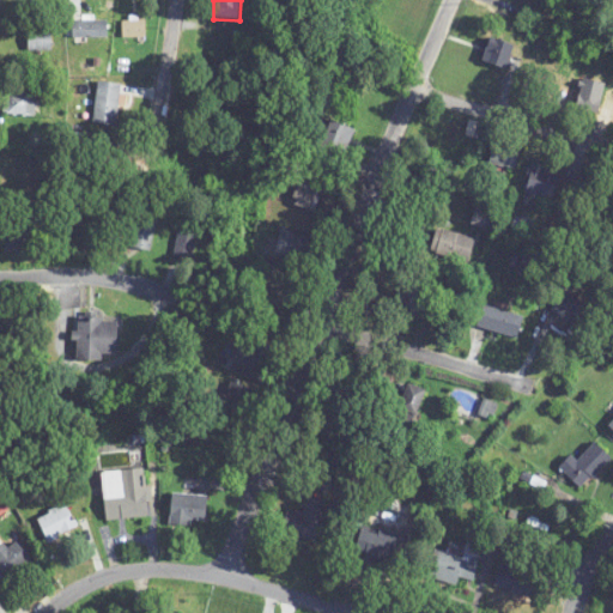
[(122,40),(147,40),(147,19),(122,19),(122,40)]
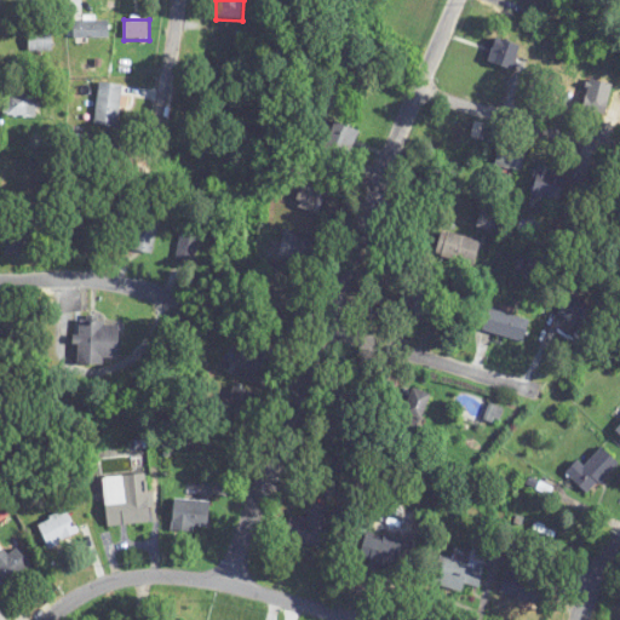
[(109,39),(109,22),(72,22),(72,39),(109,39)]
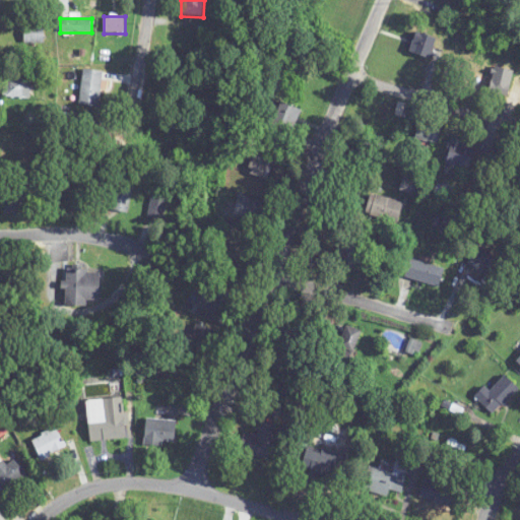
[(44,25),(23,25),(23,44),(44,44),(44,25)]
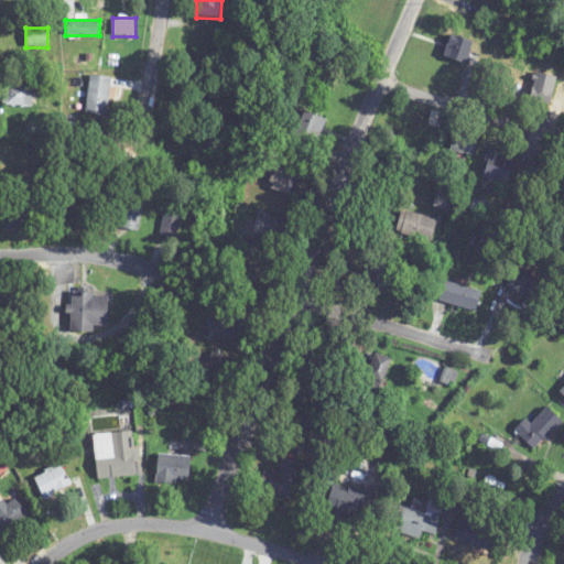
[(474,44),(452,35),(443,56),(465,65),(474,44)]
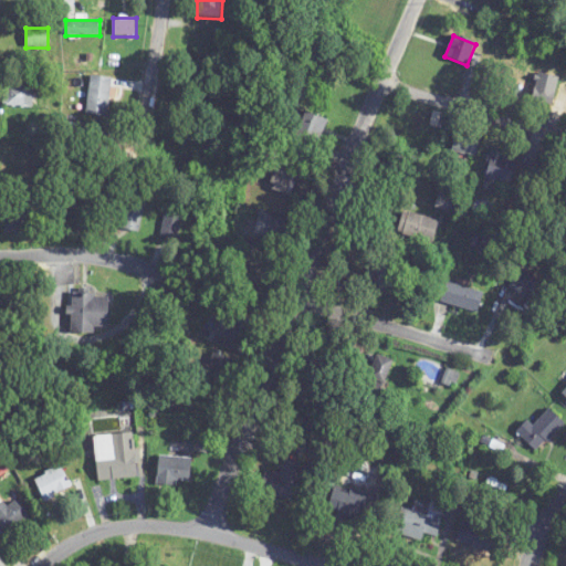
[(530,103),(552,108),(559,79),(537,73),(530,103)]
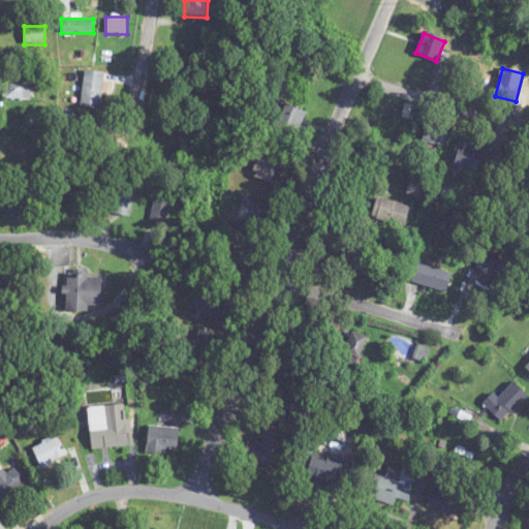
[(84,71),(81,109),(101,111),(105,73),(84,71)]
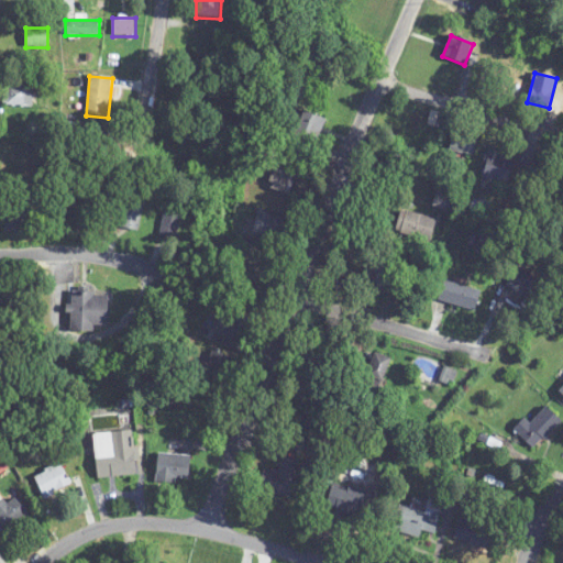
[(32,87),(3,87),(3,108),(32,108),(32,87)]
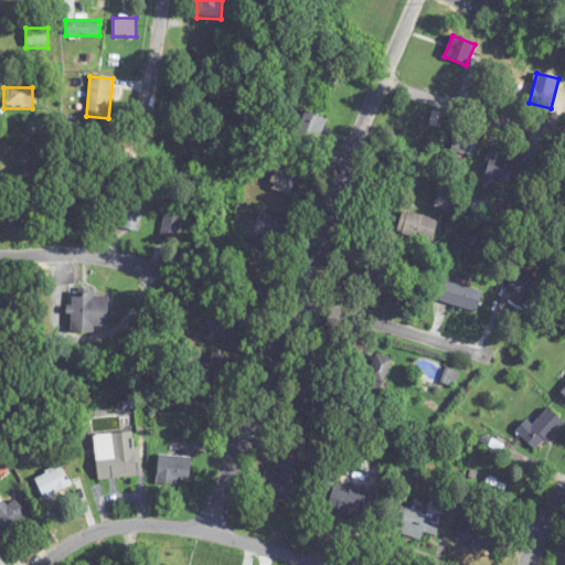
[(327,120),(302,113),(295,137),(318,145),(327,120)]
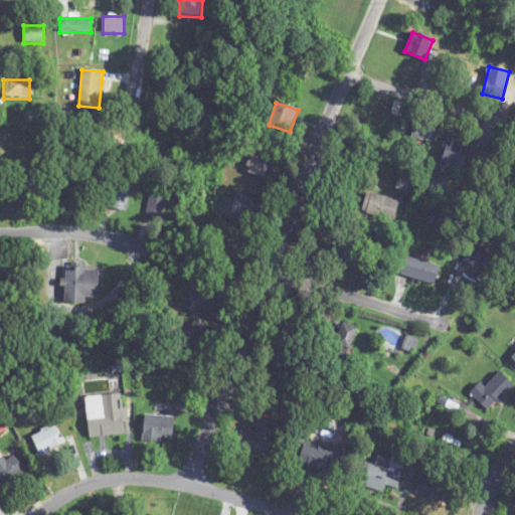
[(409,138),(431,144),(437,127),(415,120),(409,138)]
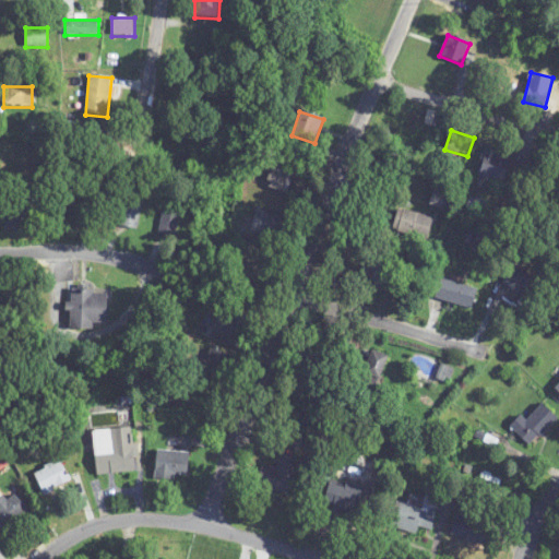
[(511,155),(485,151),(480,178),(507,182),(511,155)]
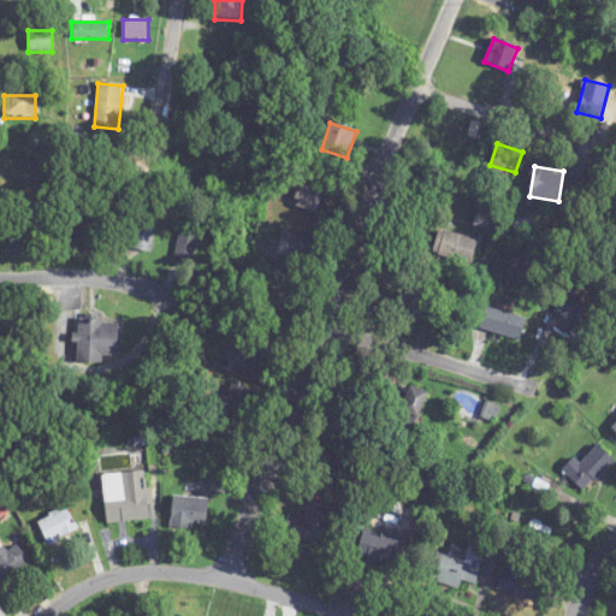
[(291,206),(312,214),(326,181),(306,172),(291,206)]
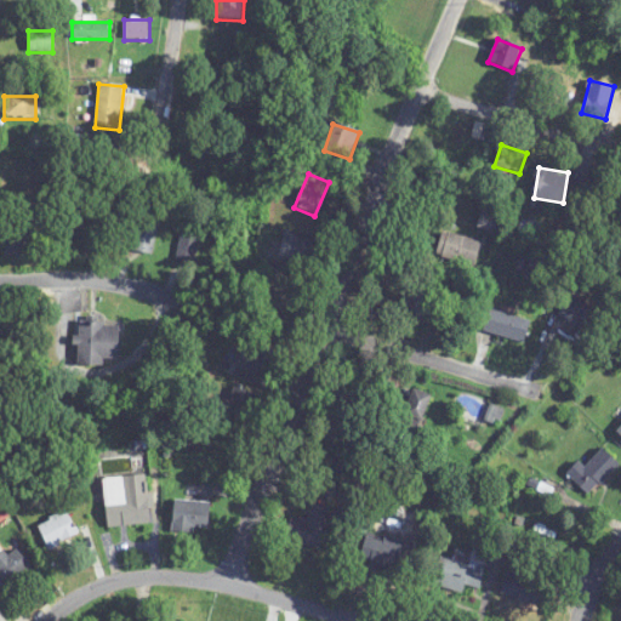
[(158,224),(137,223),(135,252),(154,255),(158,224)]
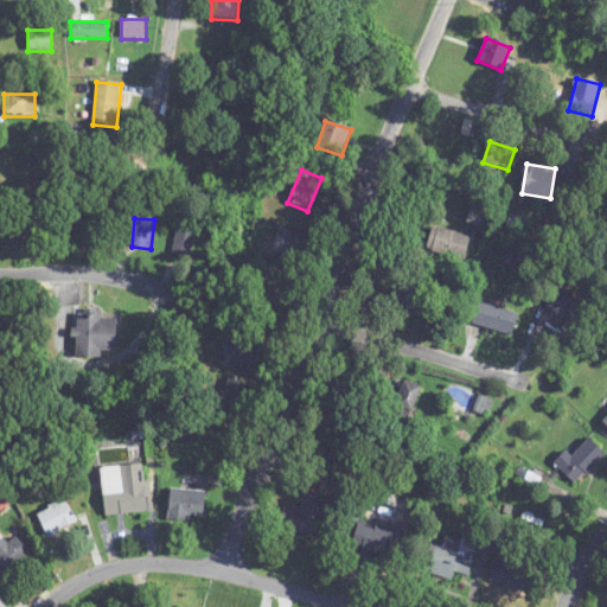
[(257,244),(262,225),(266,227),(266,223),(255,221),(250,242),(257,244)]
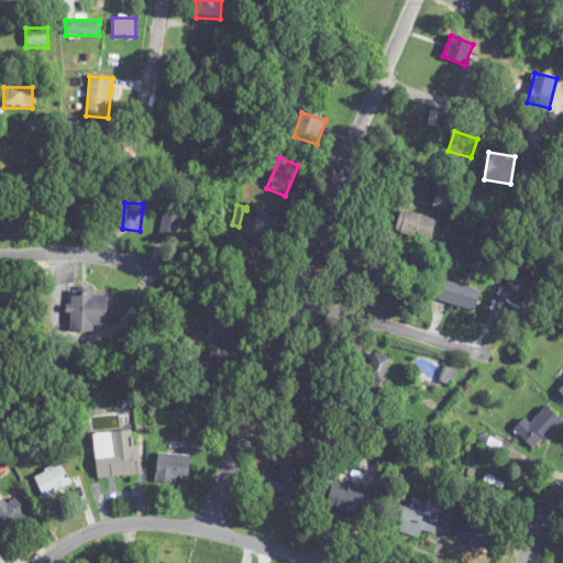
[(433,220),(400,210),(395,233),(427,242),(433,220)]
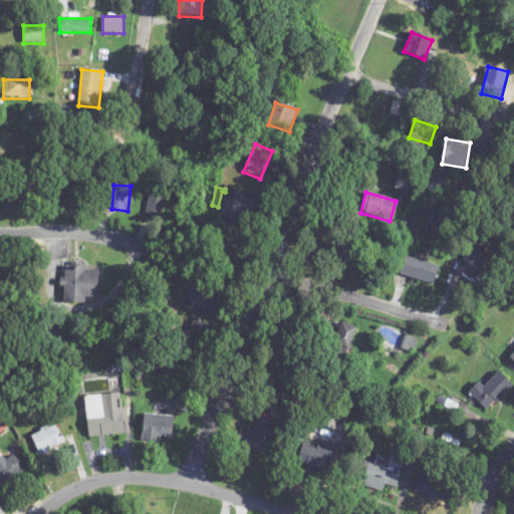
[(147,217),(163,219),(165,194),(149,193),(147,217)]
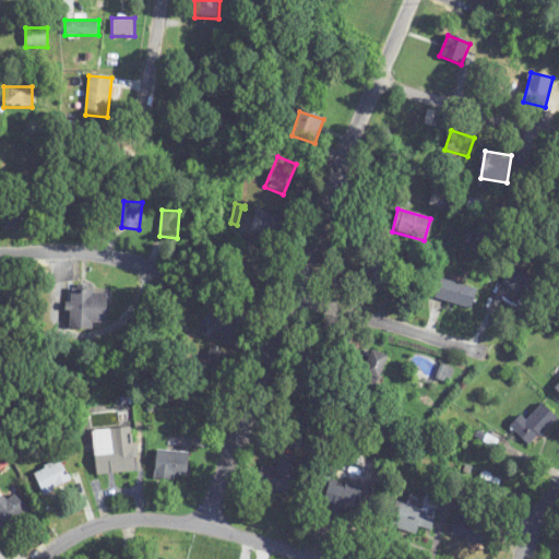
[(249,234),(288,245),(295,222),(254,211),(249,234)]
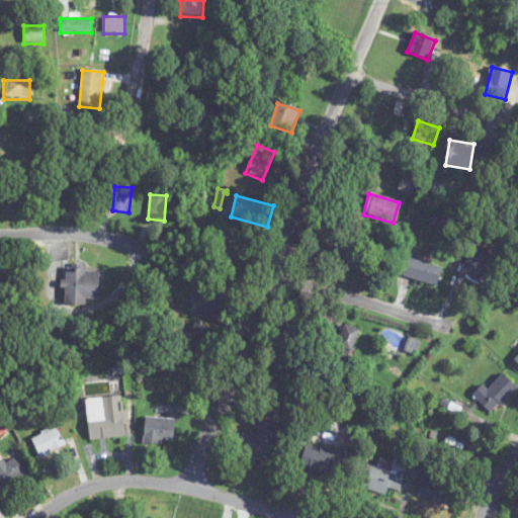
[(360,248),(341,242),(335,261),(354,267),(360,248)]
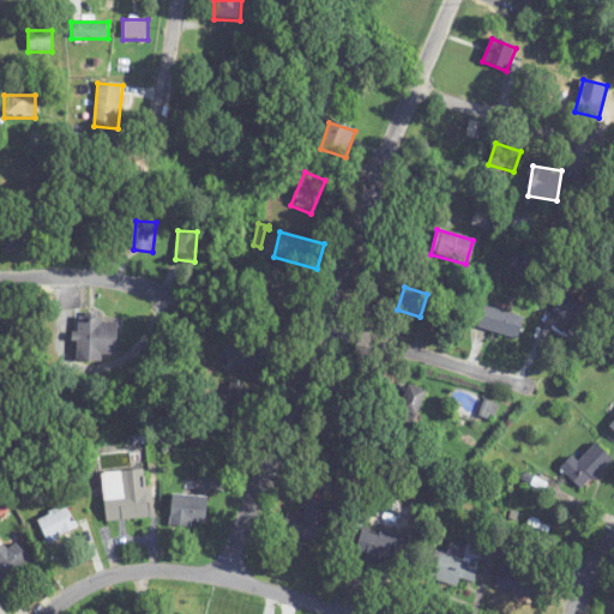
[(552,311),(584,338),(599,321),(567,294),(552,311)]
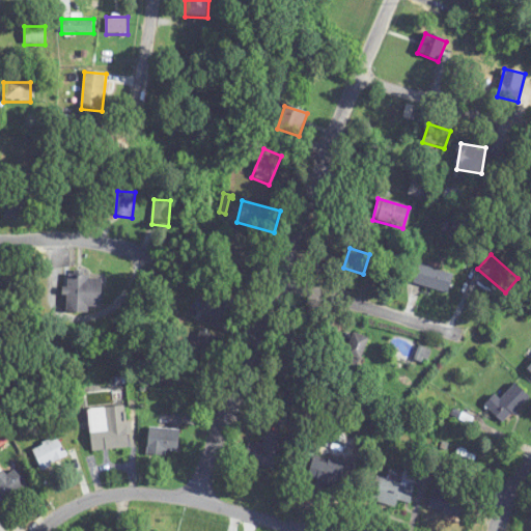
[(454,277),(420,266),(414,284),(448,296),(454,277)]
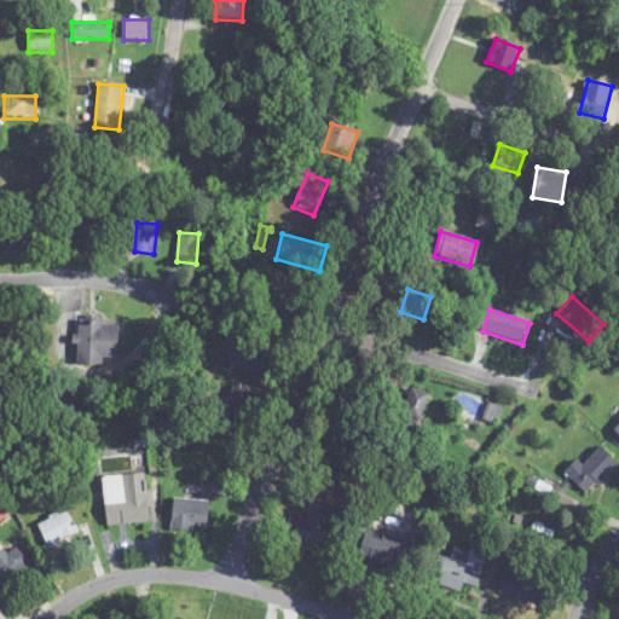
[(77,320),(77,359),(120,362),(121,322),(77,320)]
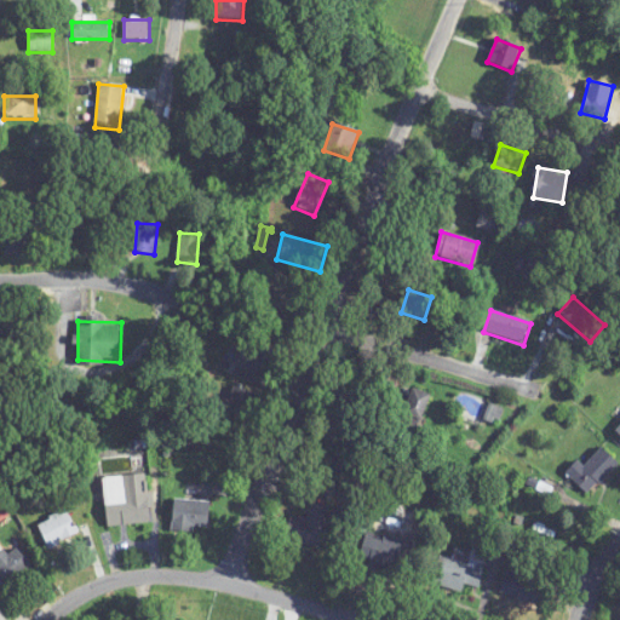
[(240,350),(234,365),(264,378),(276,354),(256,344),(251,355),(240,350)]
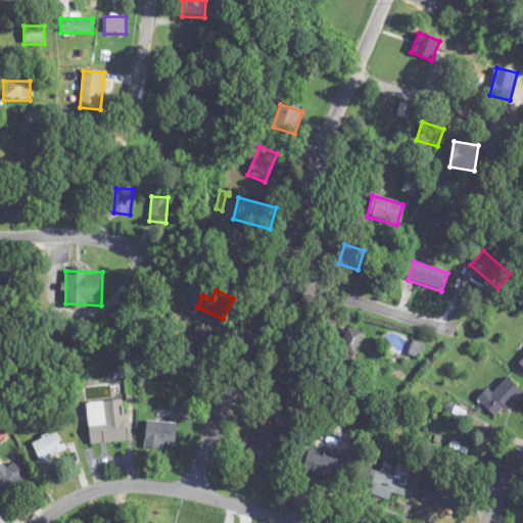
[(188,347),(206,354),(215,333),(196,326),(188,347)]
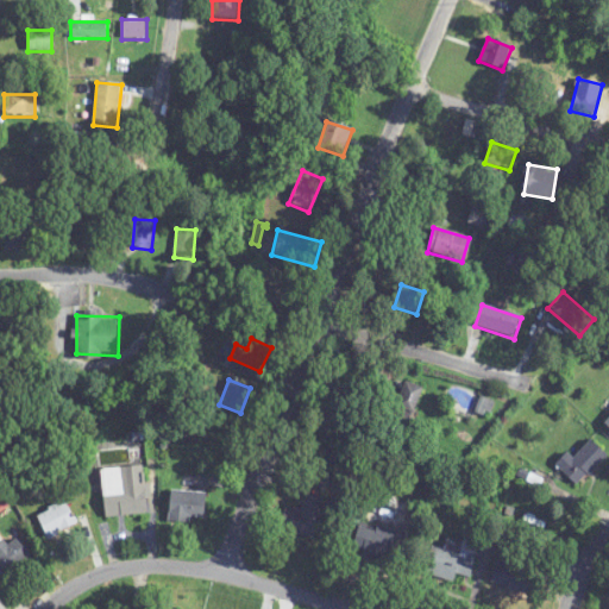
[(406,432),(424,389),(405,381),(387,422),(406,432)]
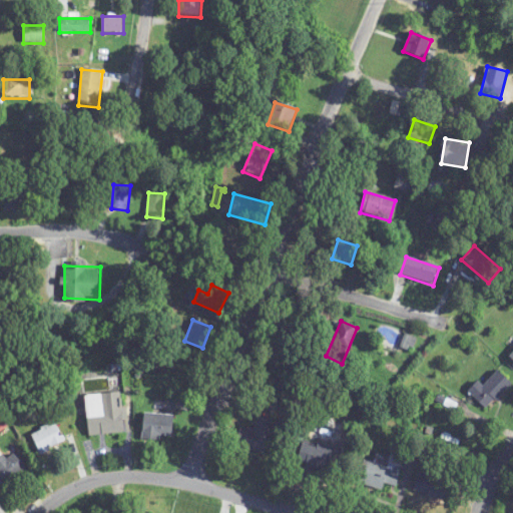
[(483,387),(478,382),(467,393),(486,411),(512,385),(498,371),(483,387)]
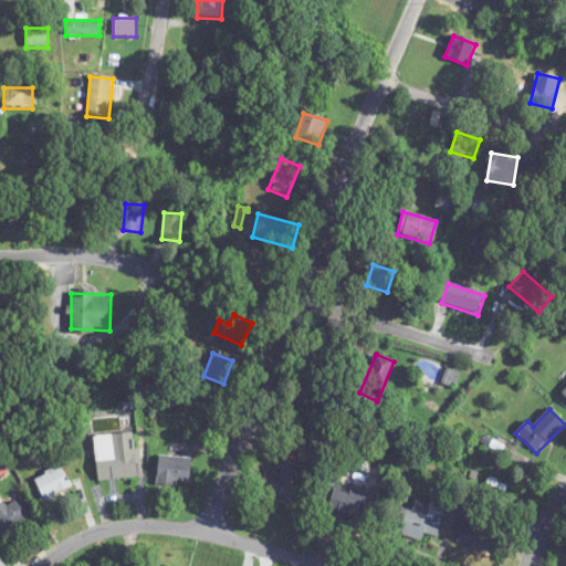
[(97,481),(137,479),(136,433),(95,436),(97,481)]
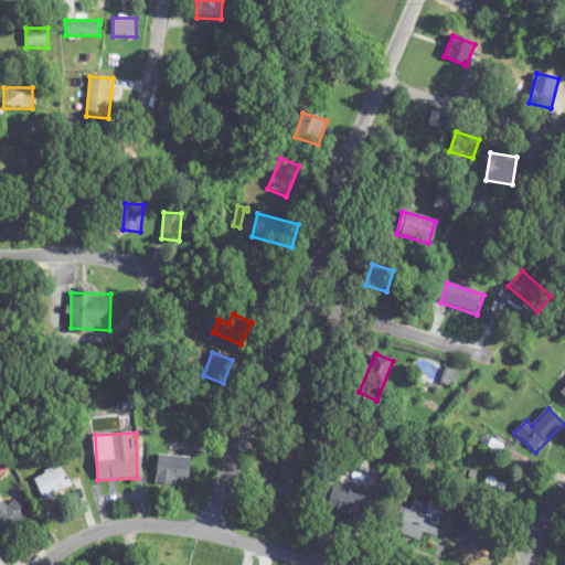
[(192,458),(159,455),(157,483),(176,486),(177,479),(190,480),(192,458)]
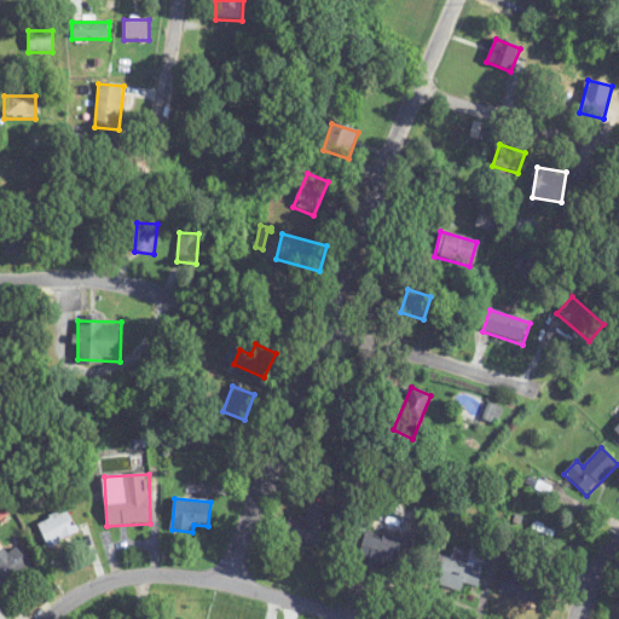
[(335,509),(310,503),(306,521),(287,516),(283,539),(327,548),(335,509)]
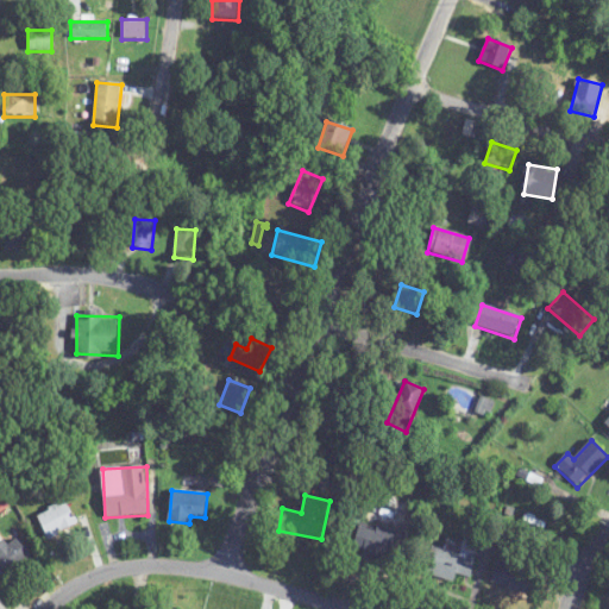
[(36,515),(45,540),(77,527),(67,502),(36,515)]
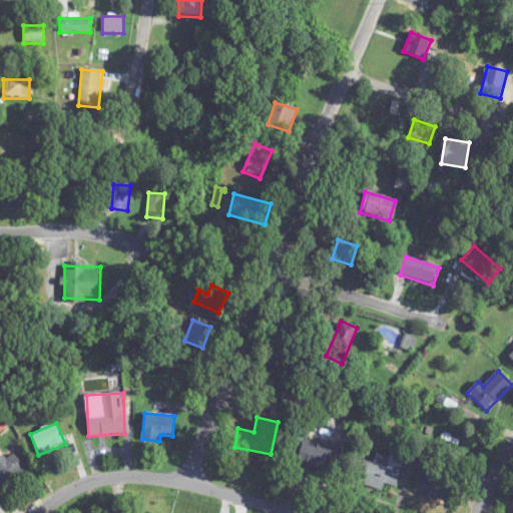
[(294,462),(332,473),(339,450),(302,439),(294,462)]
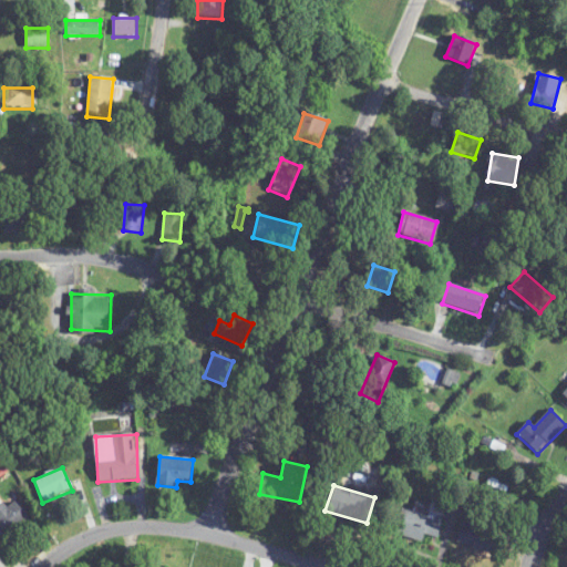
[(0,507),(0,539),(29,519),(17,502),(7,508),(4,505),(0,507)]
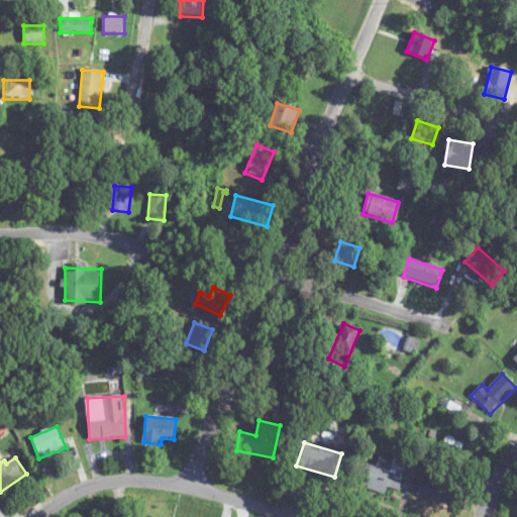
[(401,491),(405,473),(362,463),(356,487),(387,493),(388,489),(401,491)]
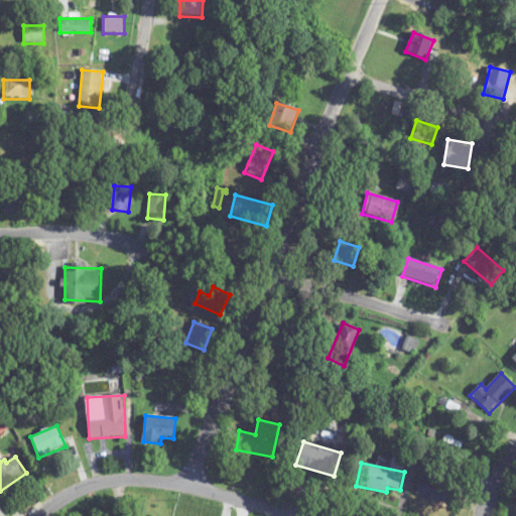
[(416,495),(439,500),(445,471),(432,468),(430,478),(421,476),(416,495)]
